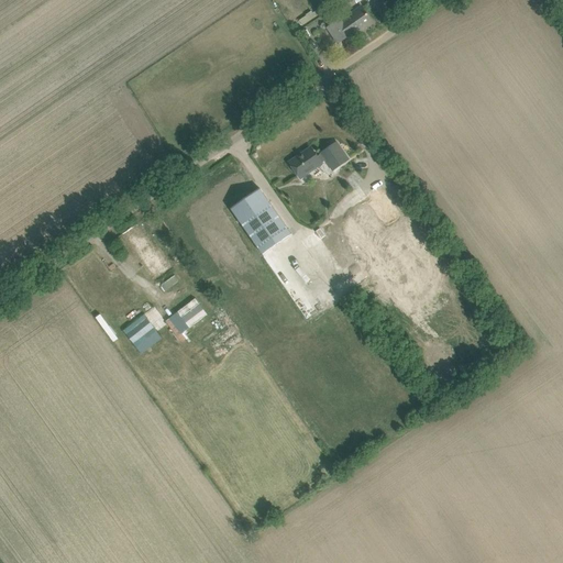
[(307,15),(299,20),(302,25),(324,11),(322,7),(312,13),(311,11),(306,14),(307,15)]
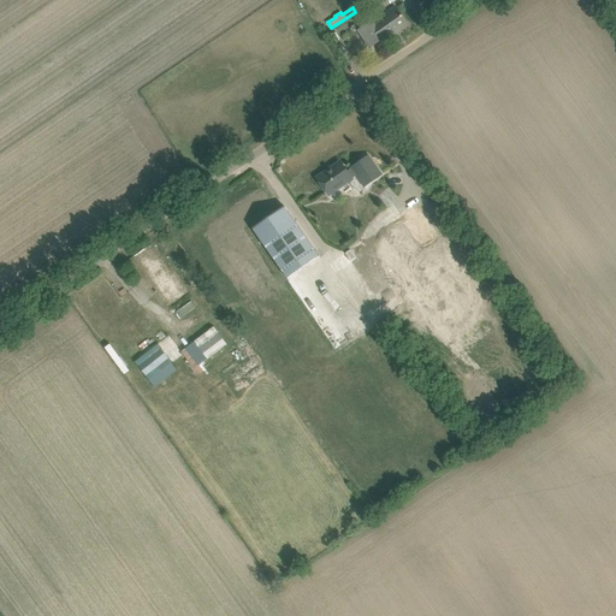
[(408,25),(401,15),(396,7),(378,21),(390,37),(408,25)]
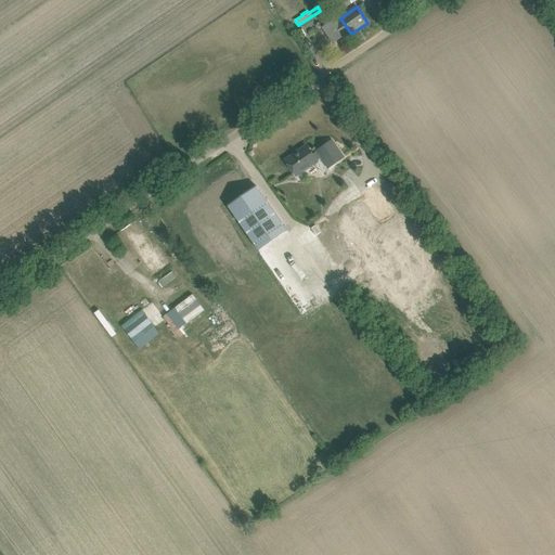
[(347,37),(351,34),(340,18),(336,21),(335,20),(323,27),(334,42),(345,35),(347,37)]
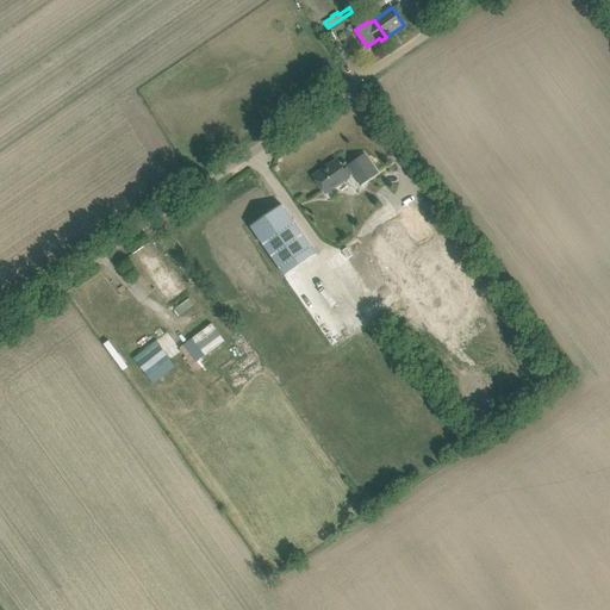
[(378,173),(372,165),(365,155),(348,167),(344,170),(337,161),(324,170),(324,169),(313,176),(321,186),(325,194),(349,178),(353,174),(361,185),(378,173)]
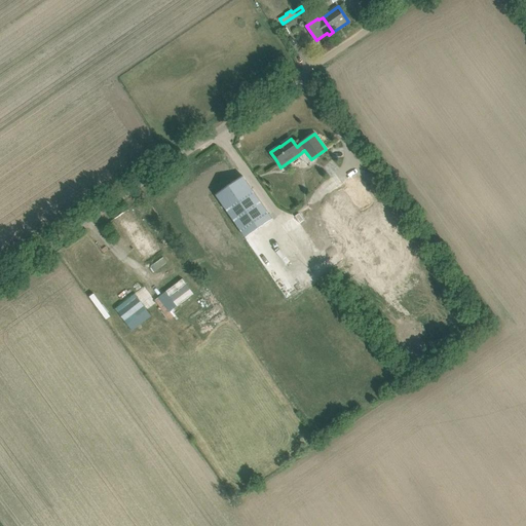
[(272,219),(242,177),(216,195),(245,238),(253,232),(272,219)]
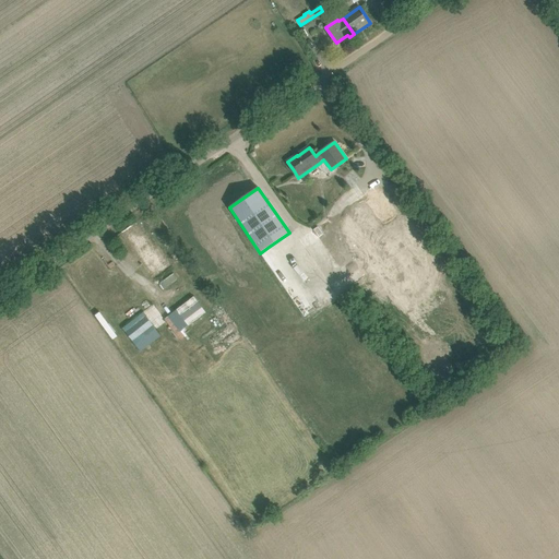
[(373,188),(348,205),(406,286),(430,270),(393,216),(381,199),(379,197),(373,188)]
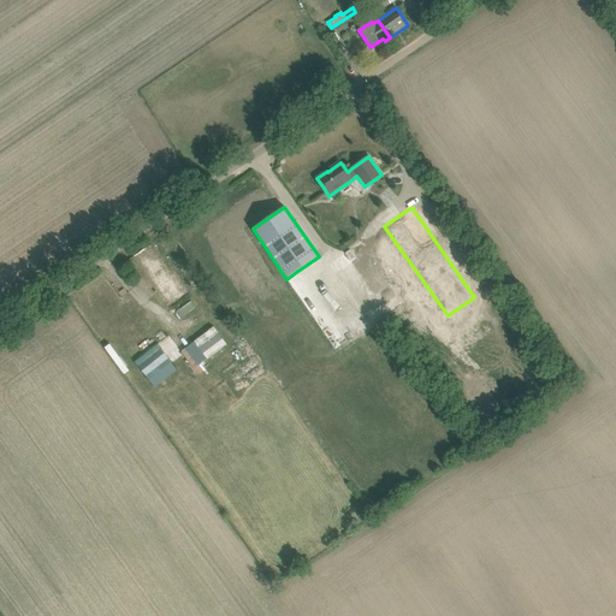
[(175,315),(194,303),(157,244),(138,256),(175,315)]
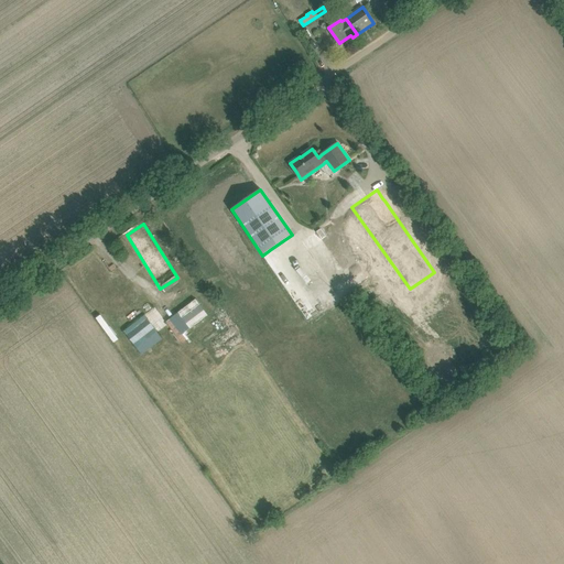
[(192,291),(197,286),(193,280),(176,292),(181,297),(173,304),(180,311),(196,297),(192,291)]
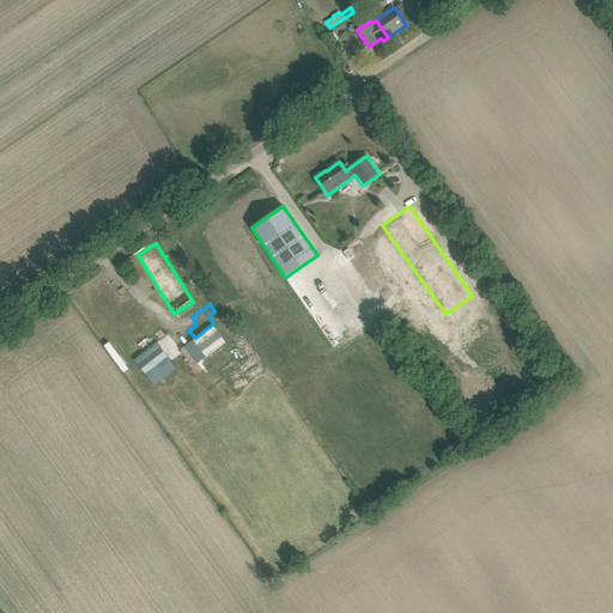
[(147,313),(139,322),(146,328),(155,320),(147,313)]
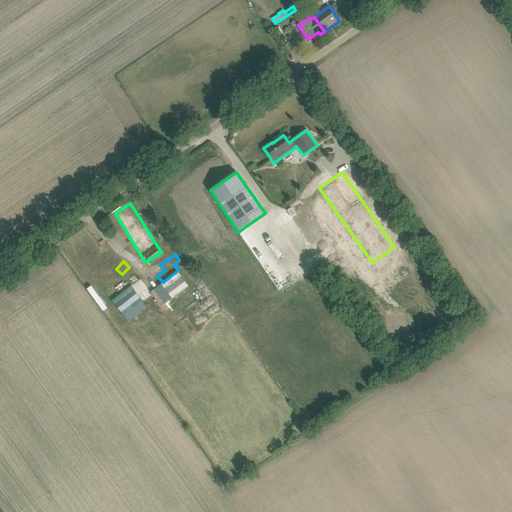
[(54,271),(63,287),(72,281),(63,266),(54,271)]
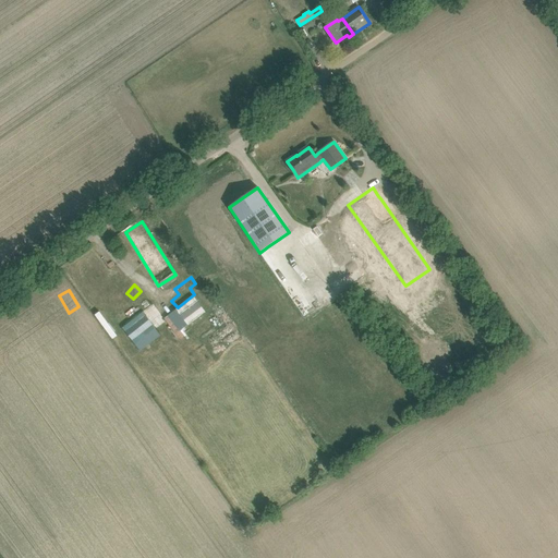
[(194,296),(177,310),(187,325),(206,313),(194,296)]
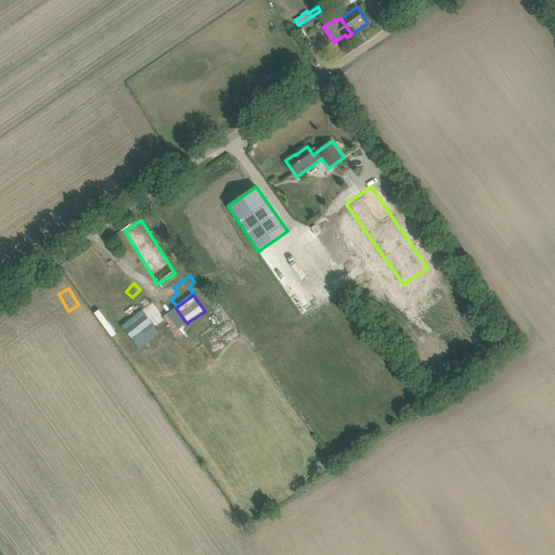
[(157,328),(153,321),(151,322),(144,311),(123,324),(134,343),(157,328)]
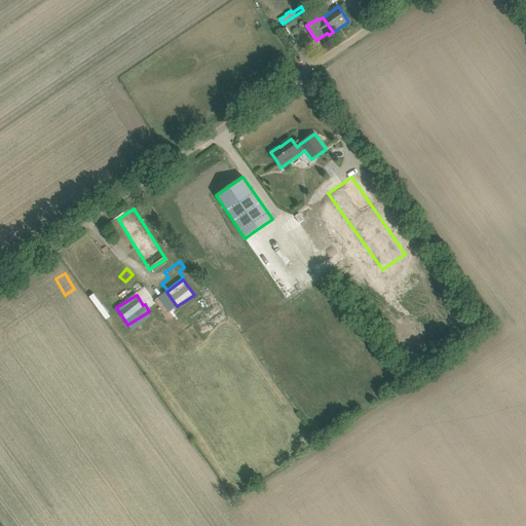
[(158,297),(154,300),(168,320),(173,316),(158,297)]
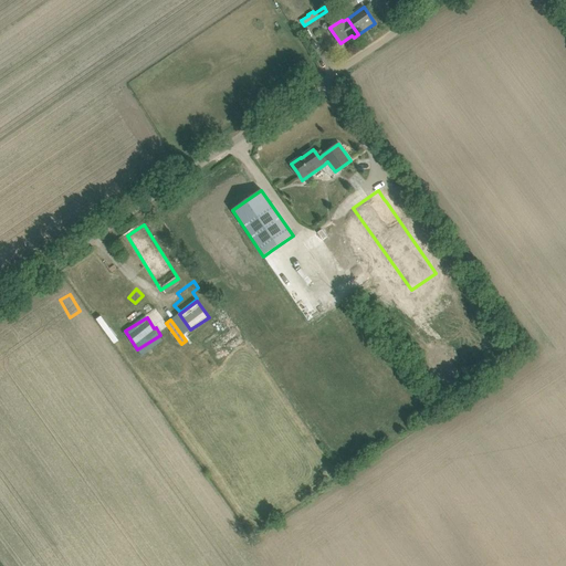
[(90,322),(84,326),(105,356),(111,352),(90,322)]
